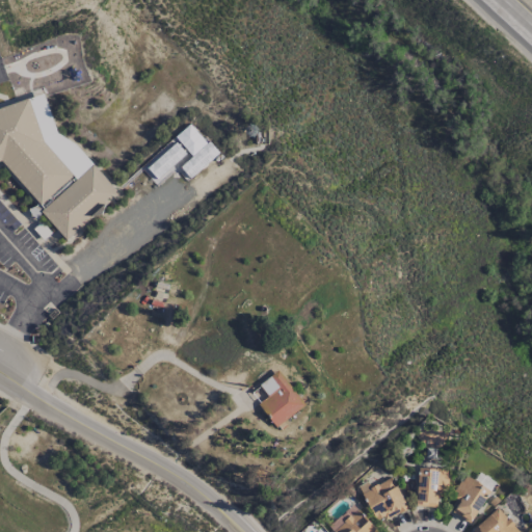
[(0,109),(0,162),(2,162),(45,209),(41,213),(65,242),(121,194),(94,163),(78,145),(60,134),(47,96),(0,109)]
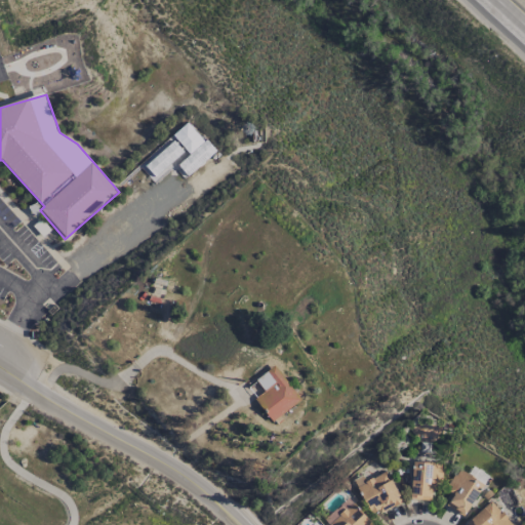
[(215,152),(189,121),(172,135),(173,136),(139,165),(155,183),(174,166),(185,178),(215,152)]
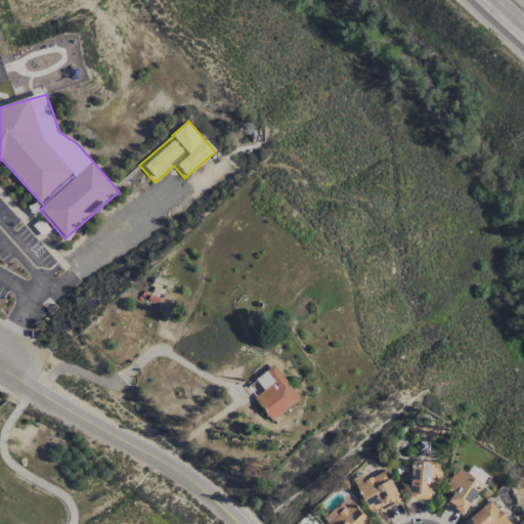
[(254,398),(272,421),(300,399),(273,364),(256,379),(265,390),(254,398)]
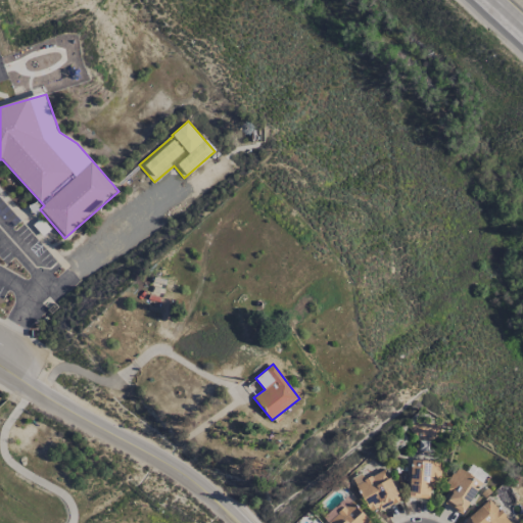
[(409,497),(428,498),(429,485),(439,486),(440,462),(411,460),(409,497)]
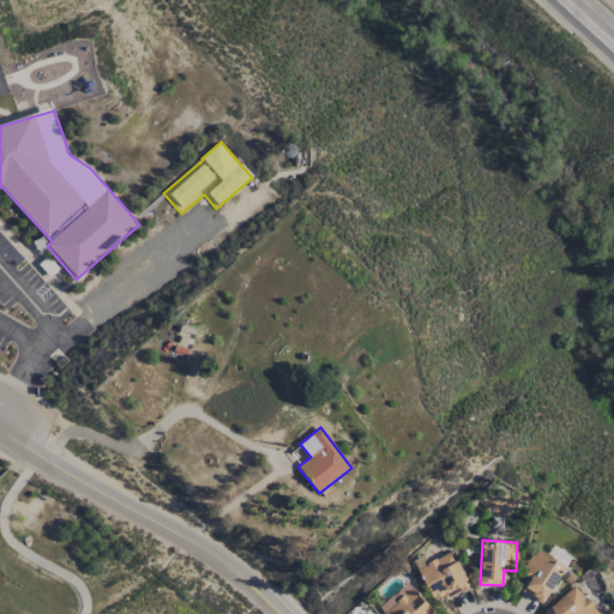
[(522,590),(542,603),(566,566),(537,548),(522,572),(530,577),(522,590)]
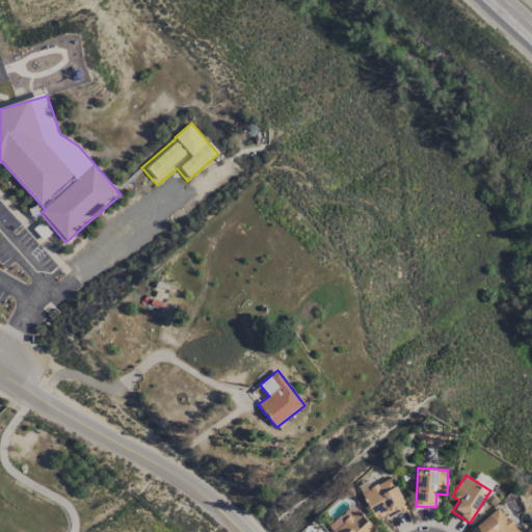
[(358,487),(379,523),(407,506),(391,477),(370,488),(367,482),(358,487)]
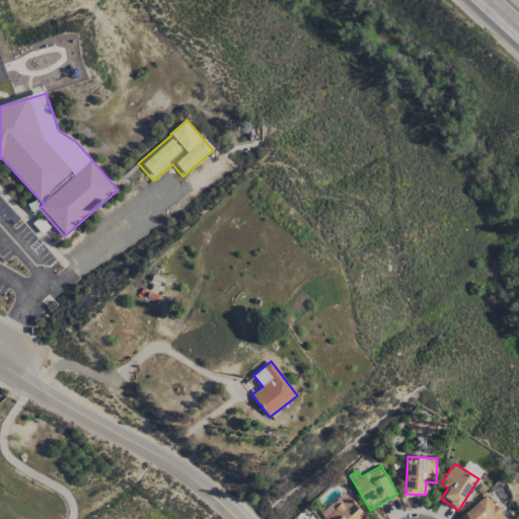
[(323,518),(369,518),(344,492),(320,514),(323,518)]
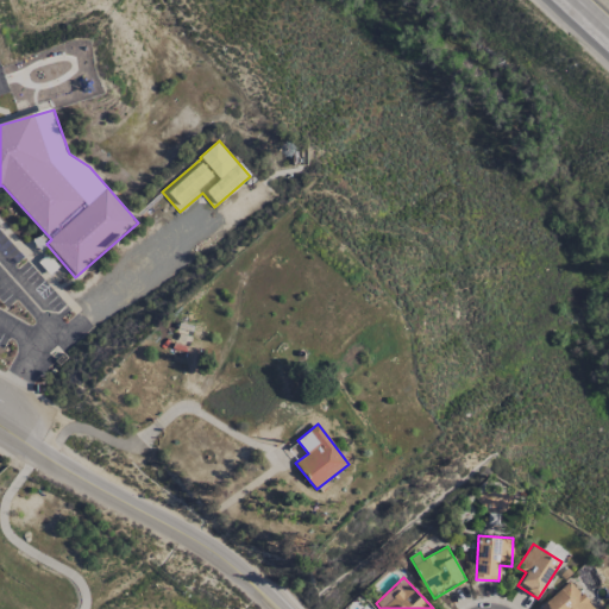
[(545,608),(592,608),(571,582),(541,604),(545,608)]
